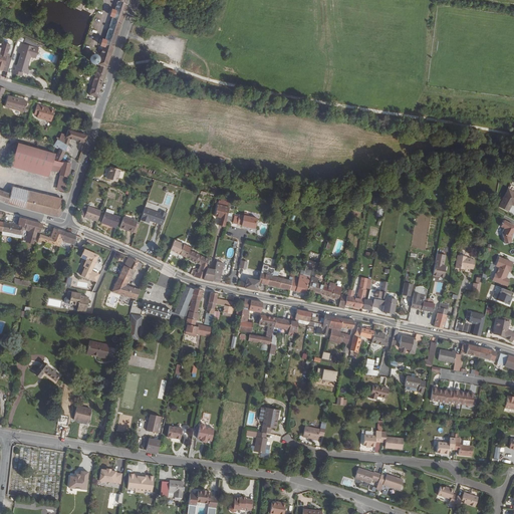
[(106,68),(125,5),(116,2),(113,11),(110,10),(108,16),(111,17),(103,41),(101,40),(99,46),(102,47),(99,56),(97,57),(96,56),(94,55),(92,55),(91,55),(90,57),(89,58),(89,61),(90,62),(91,63),(106,68)]
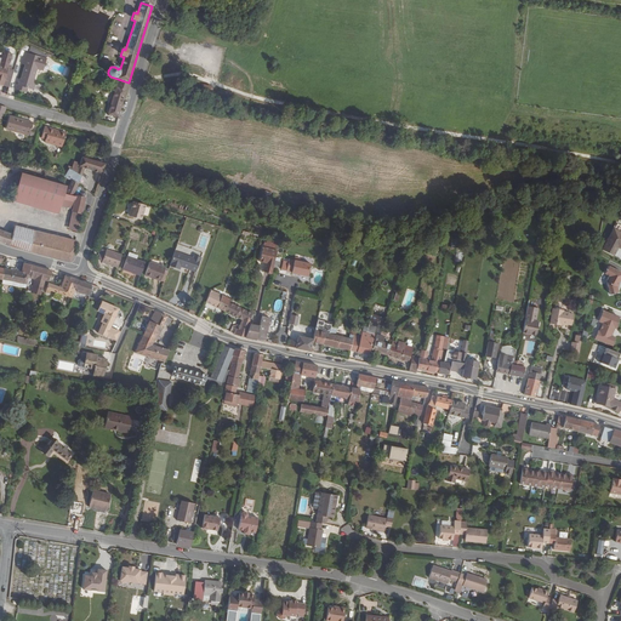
[(9,66),(12,55),(4,52),(1,58),(0,57),(0,66),(9,68),(9,66)]
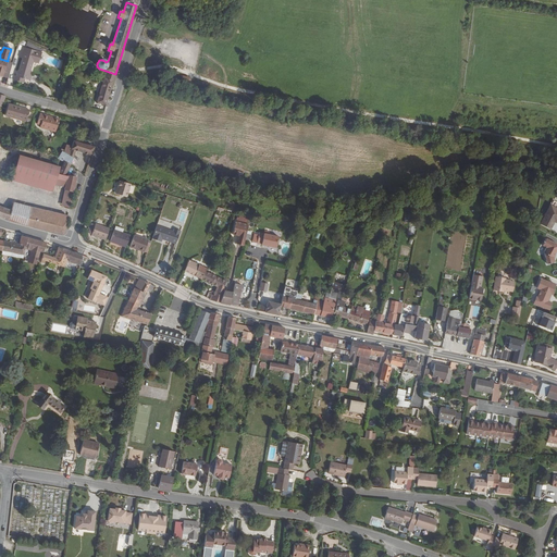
[(23,47),(20,58),(22,59),(33,61),(38,63),(41,52),(23,47)]
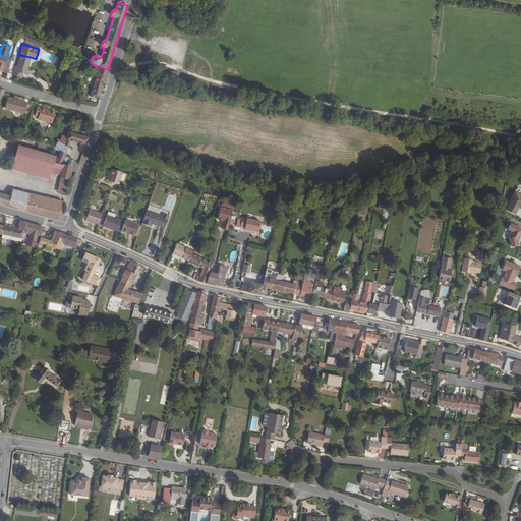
[(0,70),(7,73),(11,59),(9,58),(10,56),(7,55),(7,57),(6,60),(0,58),(0,70)]
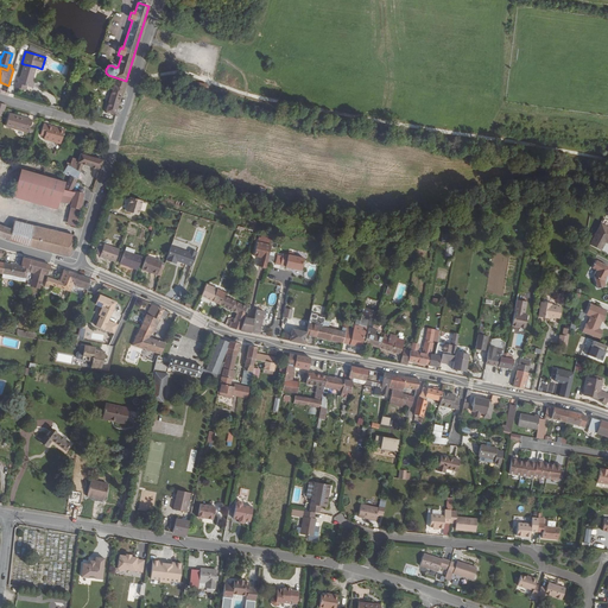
[(32,81),(36,67),(24,64),(20,77),(20,81),(18,80),(17,83),(16,83),(14,88),(26,90),(27,87),(31,87),(32,81)]
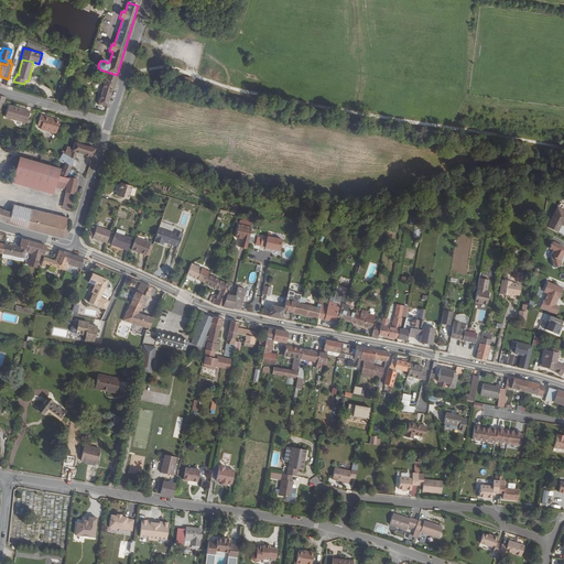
[(107,107),(115,83),(105,79),(97,104),(107,107)]
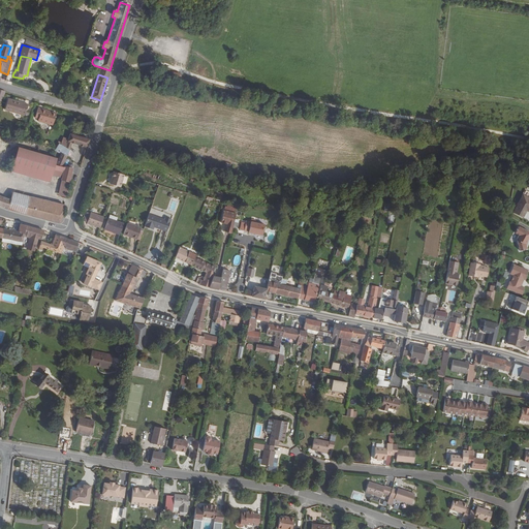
[(25,117),(27,105),(7,100),(4,112),(25,117)]
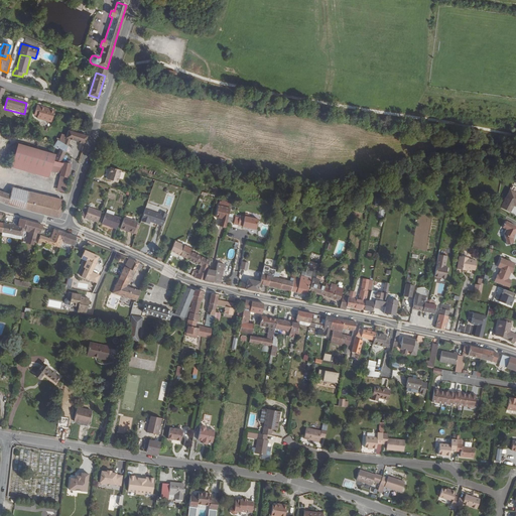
[(50,124),(53,113),(48,111),(48,112),(40,110),(40,108),(36,107),(33,117),(37,118),(36,120),(50,124)]
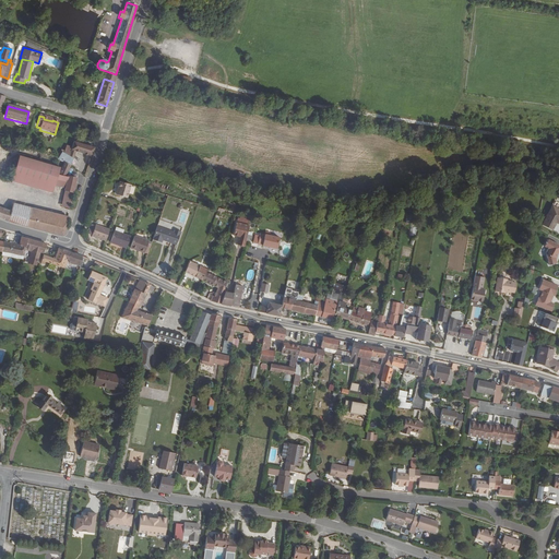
[(70,166),(75,150),(91,156),(94,146),(73,141),(68,155),(62,151),(57,158),(62,162),(70,166)]
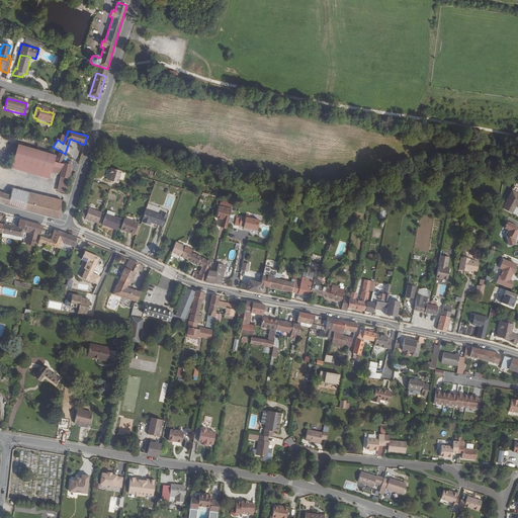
[(53,161),(54,155),(17,145),(12,162),(50,173),(51,169),(53,161)]
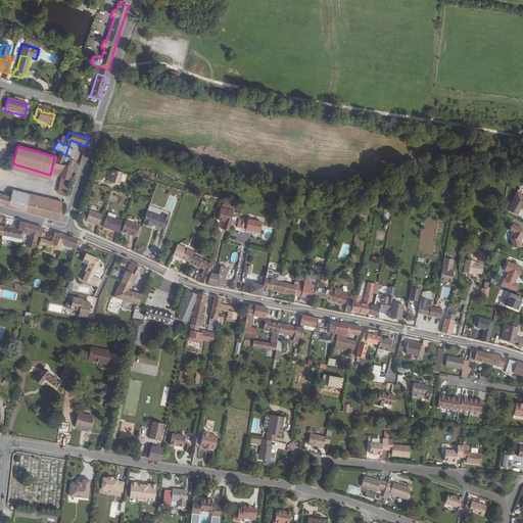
[(63,157),(65,155),(58,151),(55,162),(61,163),(63,157)]
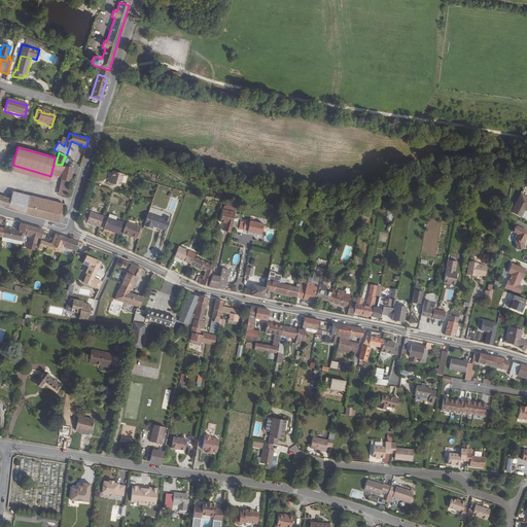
[(62,175),(64,166),(62,165),(56,164),(54,164),(51,172),(62,175)]
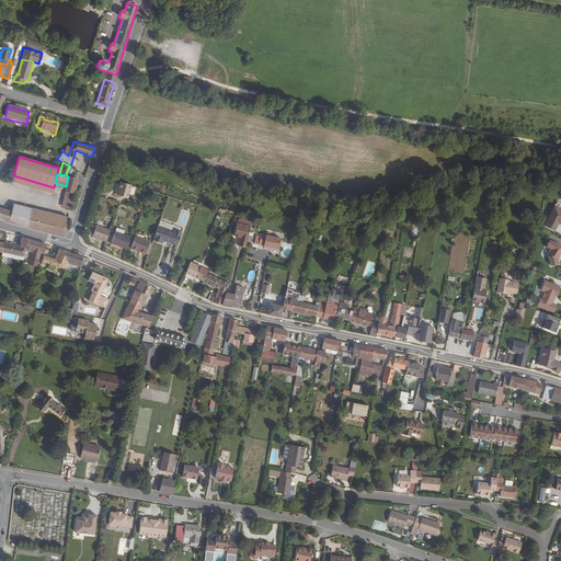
[(53,194),(54,187),(13,175),(12,182),(53,194)]
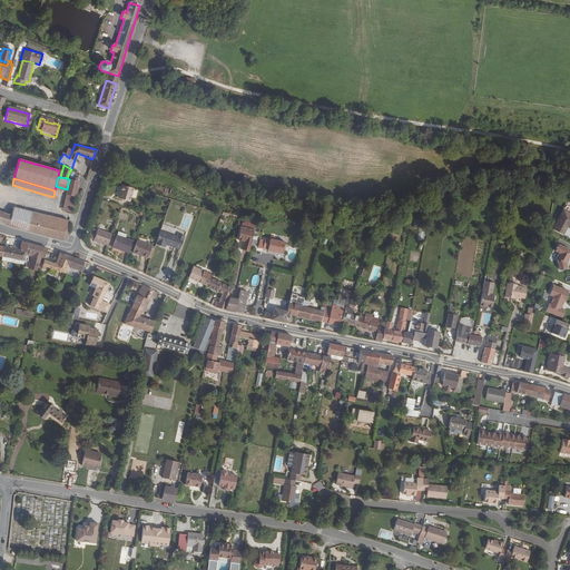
[(75,196),(78,180),(69,179),(67,189),(66,193),(75,196)]
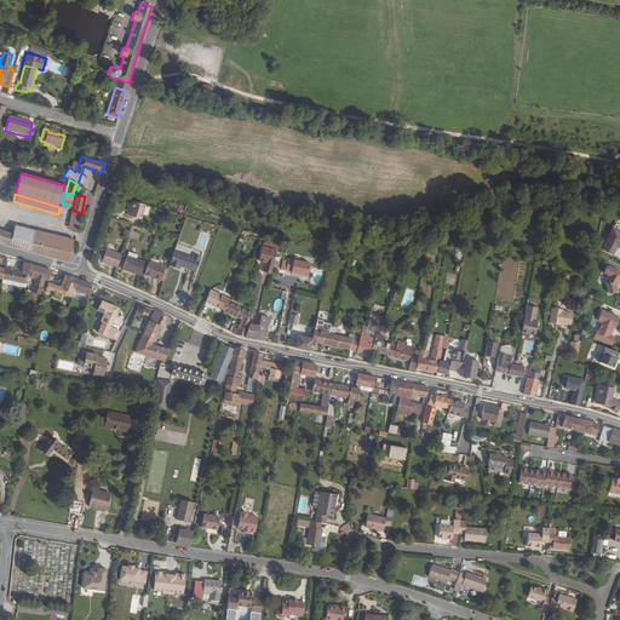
[(133,218),(138,204),(125,199),(122,207),(125,208),(122,214),(133,218)]
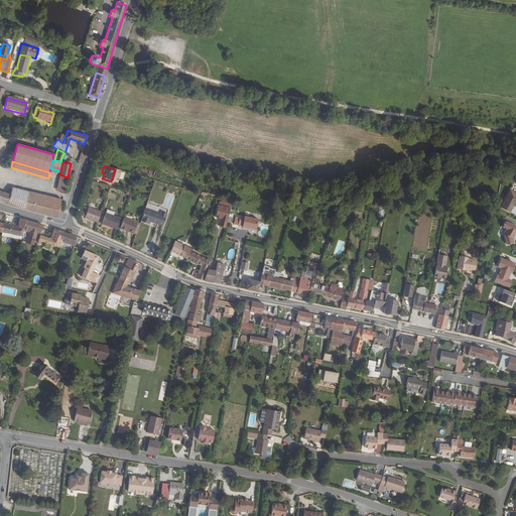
[(26,200),(0,190),(0,201),(4,203),(23,208),(26,200)]
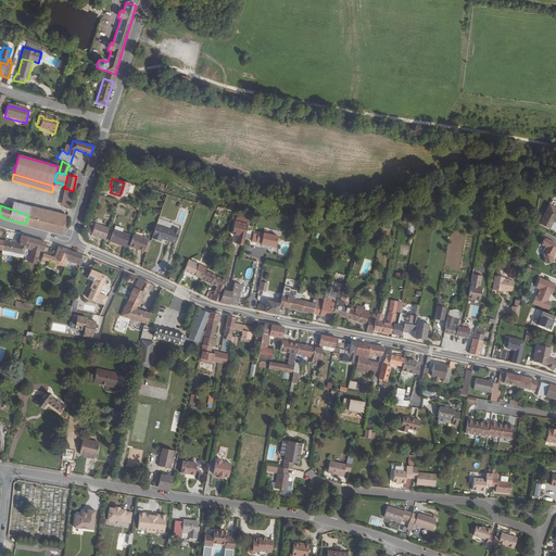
[(555,224),(555,209),(548,205),(546,210),(545,210),(536,224),(546,229),(551,222),(555,224)]
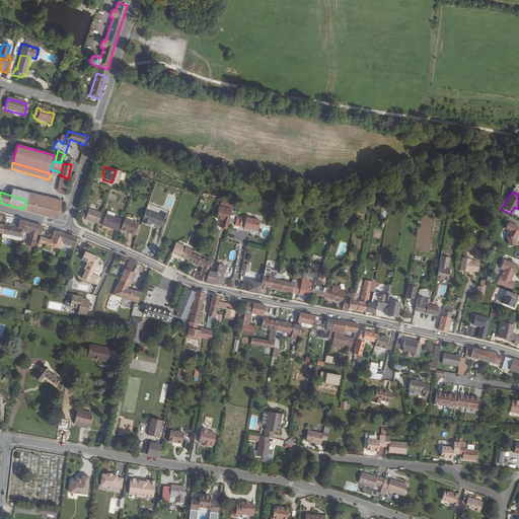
[(59,218),(63,201),(28,193),(26,201),(23,209),(59,218)]
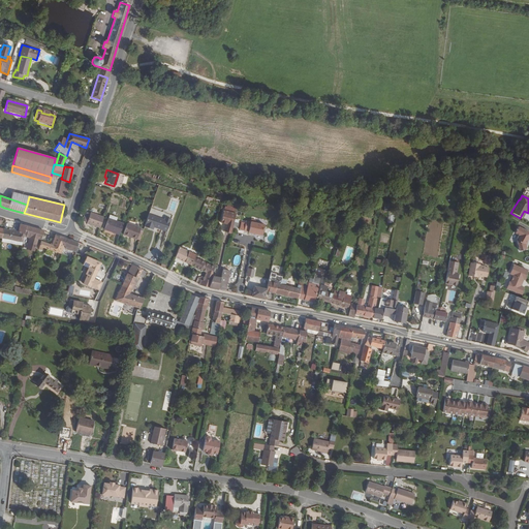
[(230,231),(236,213),(225,210),(223,210),(220,221),(226,223),(224,230),(230,231)]
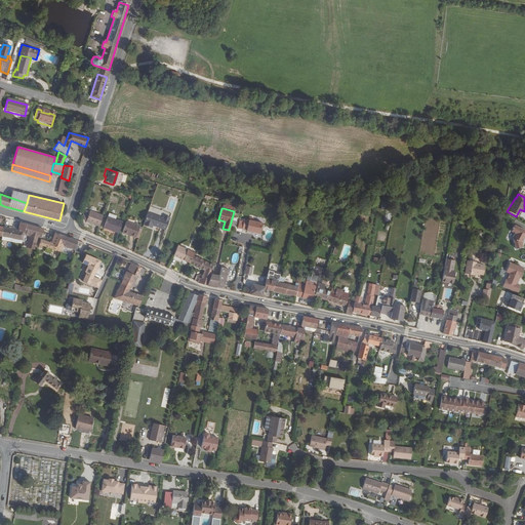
[(99,227),(103,215),(90,211),(89,212),(86,211),(83,219),(86,220),(86,221),(99,227)]
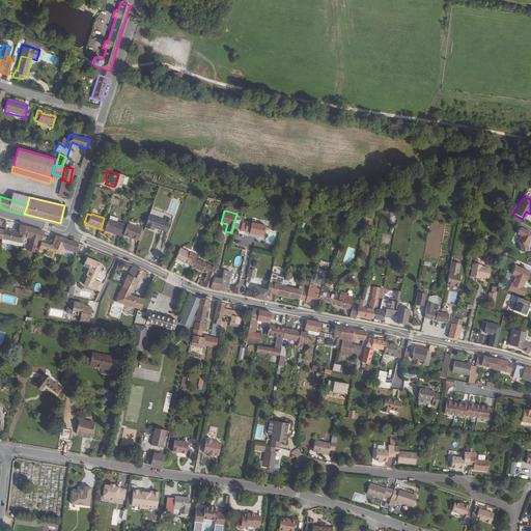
[(146,225),(166,232),(170,221),(149,214),(146,225)]
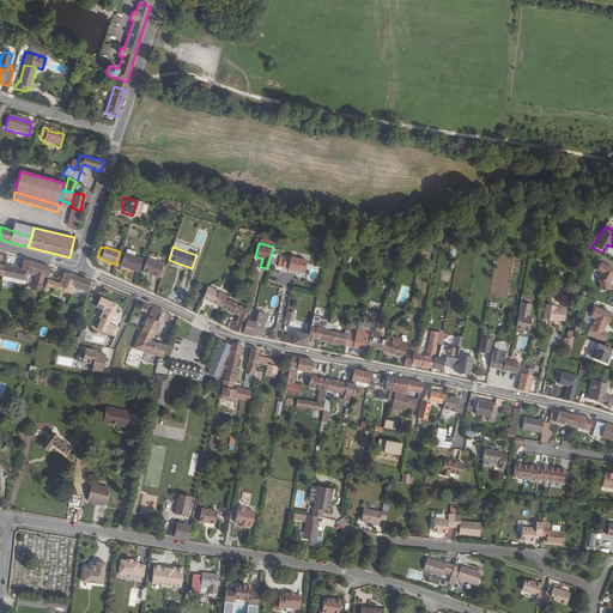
[(138,272),(143,259),(125,253),(121,266),(138,272)]
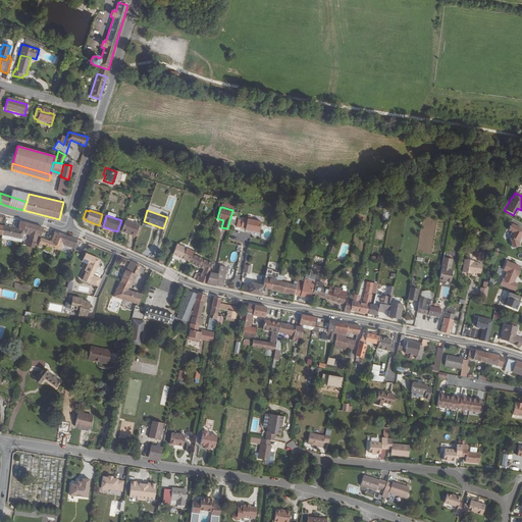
[(258,230),(261,220),(248,216),(245,226),(258,230)]
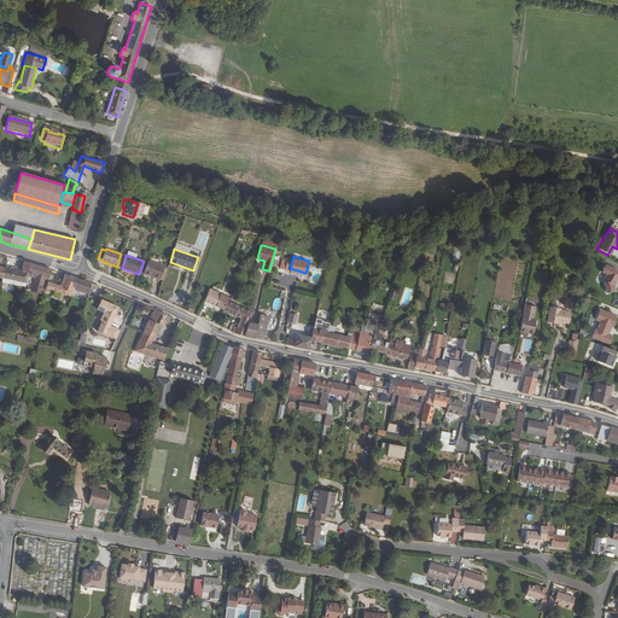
[(158,280),(163,267),(147,261),(144,272),(153,275),(152,278),(158,280)]
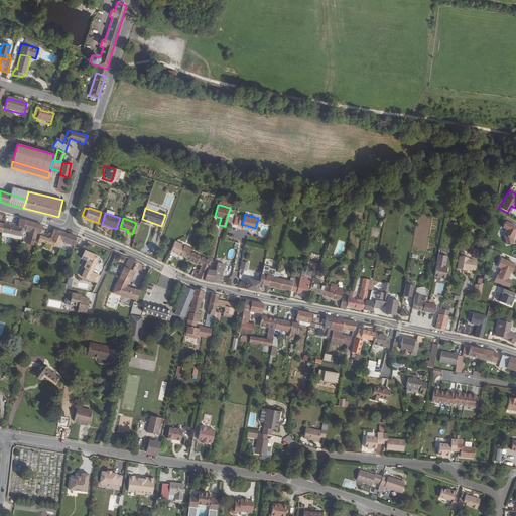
[(43,226),(26,221),(24,228),(32,230),(28,243),(31,243),(32,240),(34,241),(37,233),(38,233),(40,234),(43,226)]
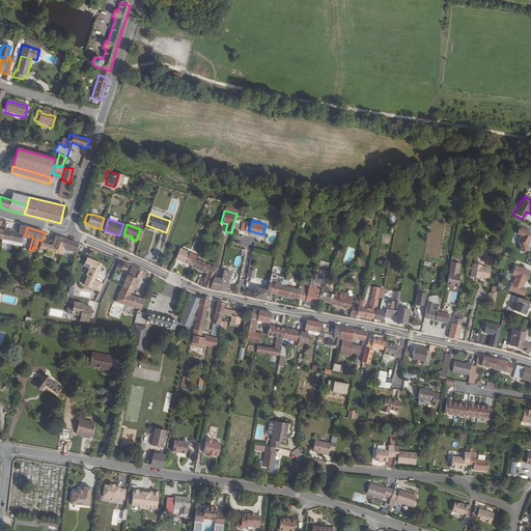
[(528,239),(530,234),(518,227),(514,234),(518,235),(515,240),(519,251),(526,250),(525,248),(524,245),(528,239)]
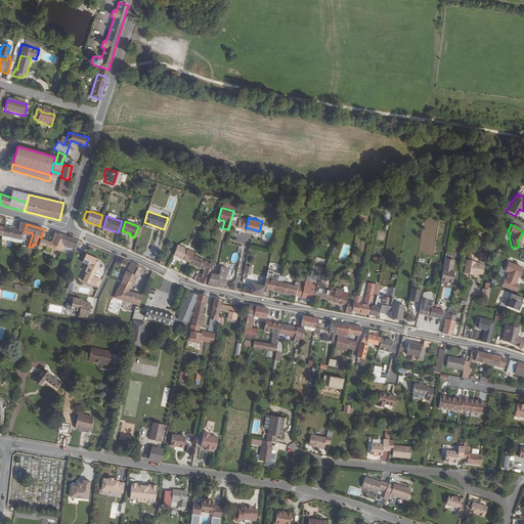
[(22,234),(23,230),(18,230),(18,229),(5,226),(3,236),(22,239),(22,234)]
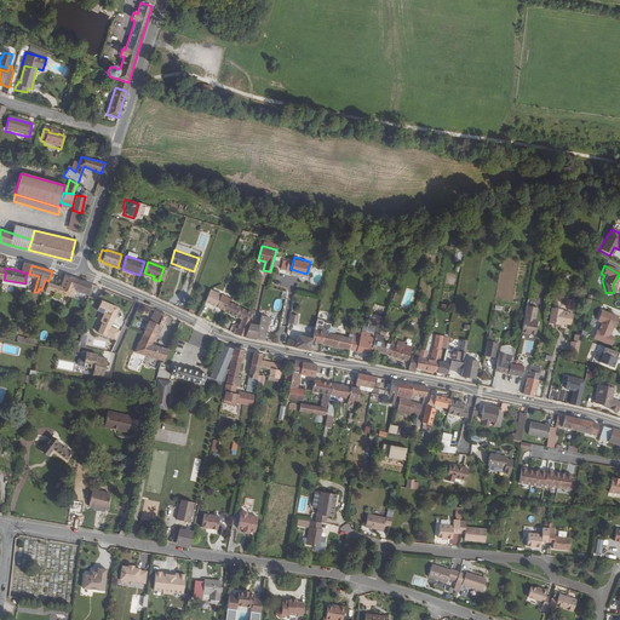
[(75,291),(78,280),(64,276),(63,280),(62,285),(61,287),(59,293),(73,298),(75,291)]
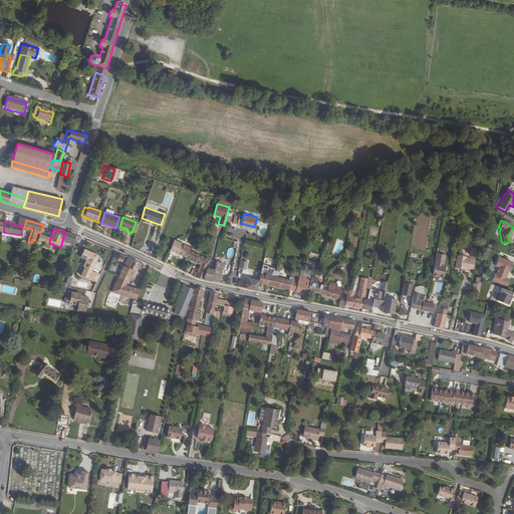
[(74,245),(76,236),(64,232),(62,241),(74,245)]
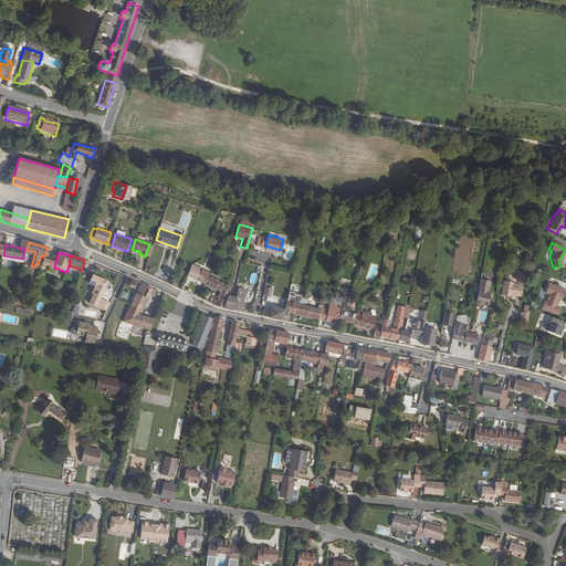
[(55,262),(44,259),(42,263),(43,264),(42,265),(45,266),(46,265),(54,268),(55,262)]
